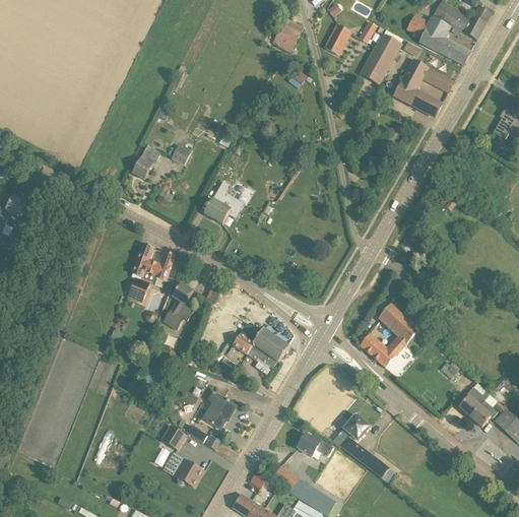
[(462,65),(469,52),(443,38),(450,24),(476,40),(492,12),(477,5),(471,16),(443,0),(440,0),(429,22),(413,14),(406,27),(422,36),(418,41),(462,65)]
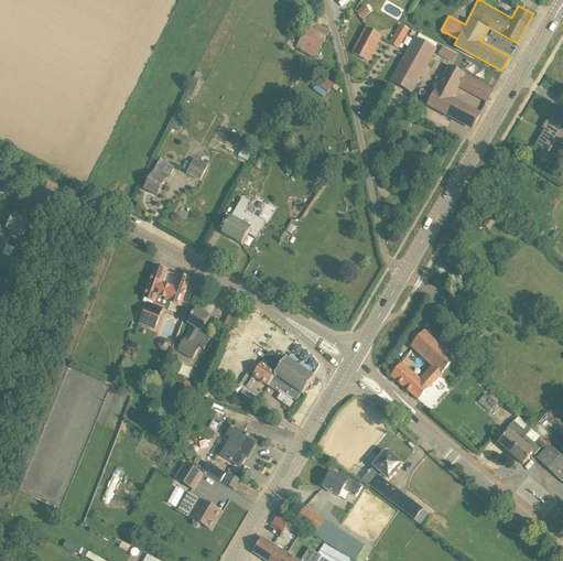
[(363,3),(355,9),(360,17),(368,11),(363,3)]
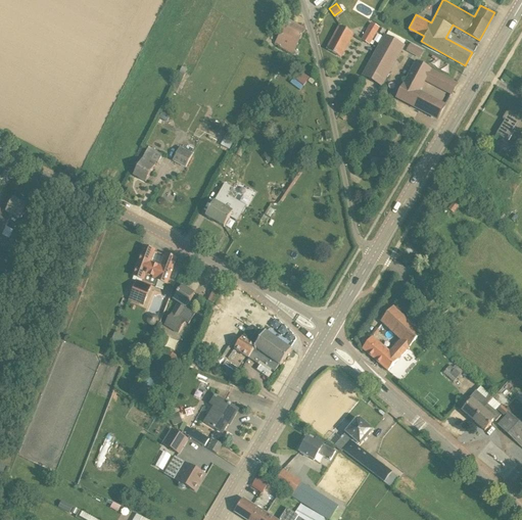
[(304,28),(287,18),(274,42),(291,52),(304,28)]
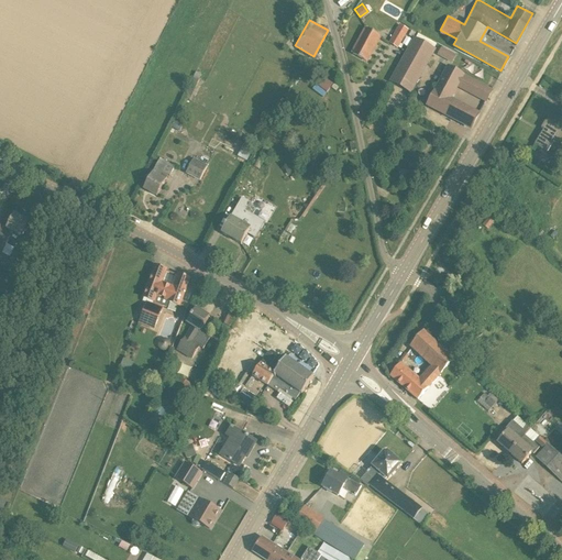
[(399,23),(389,41),(397,45),(407,28),(399,23)]
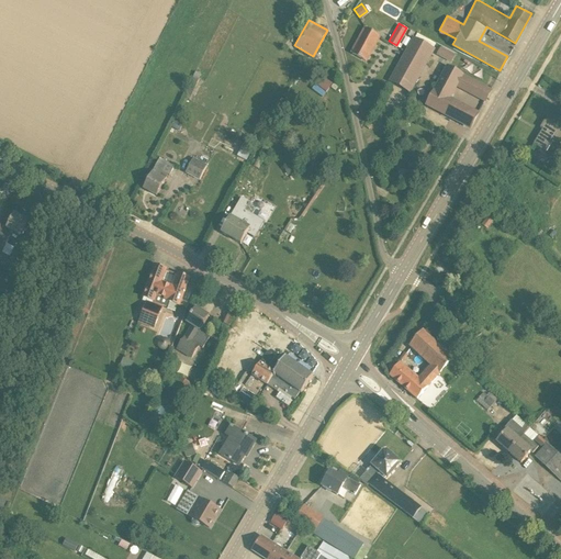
[(379,34),(365,26),(351,51),(365,58),(379,34)]
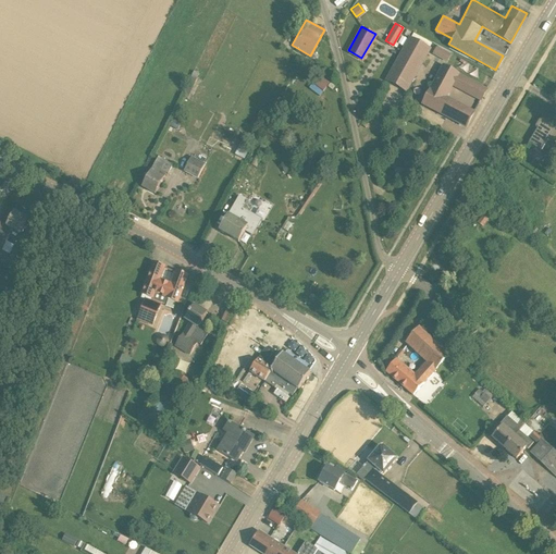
[(412,31),(385,79),(391,82),(400,65),(408,70),(425,37),(412,31)]
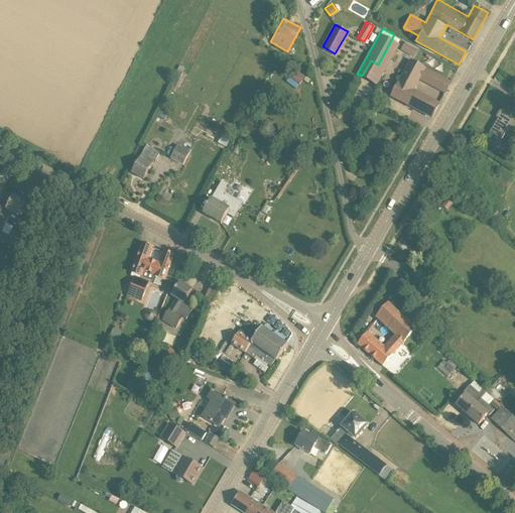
[(404,42),(401,48),(413,54),(416,48),(404,42)]
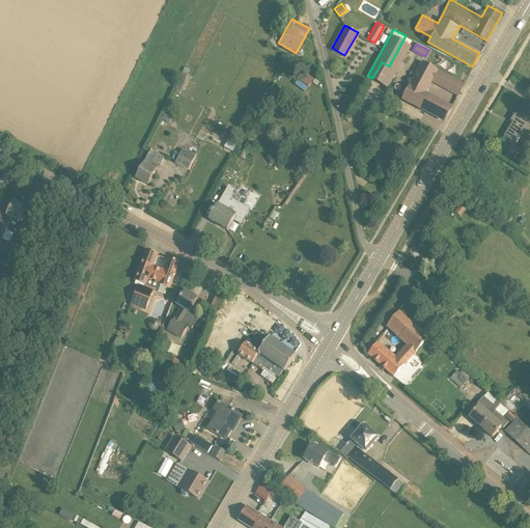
[(430,78),(457,92),(463,84),(422,61),(403,96),(444,118),(450,106),(429,94),(423,90),(430,78)]
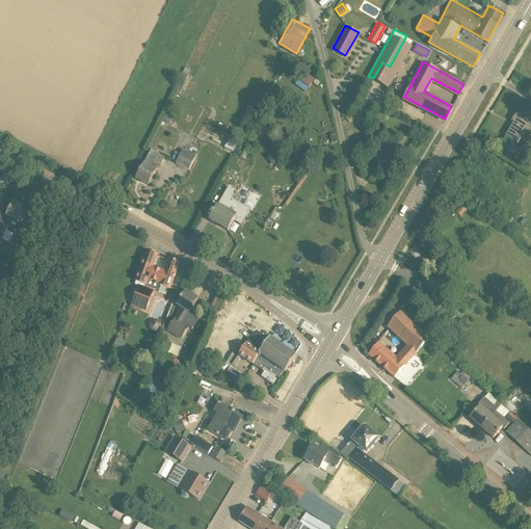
[(523,131),(529,135),(530,132),(530,117),(516,109),(510,118),(512,120),(504,133),(516,140),(523,131)]
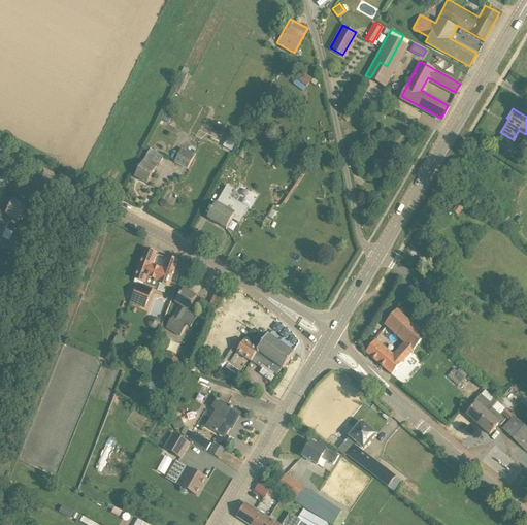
[(160,118),(166,121),(169,113),(163,110),(160,118)]
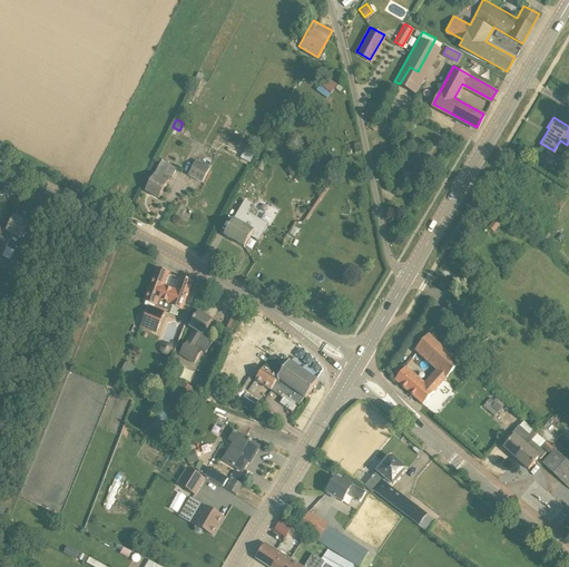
[(158,196),(169,175),(172,176),(176,166),(162,158),(154,173),(145,188),(158,196)]
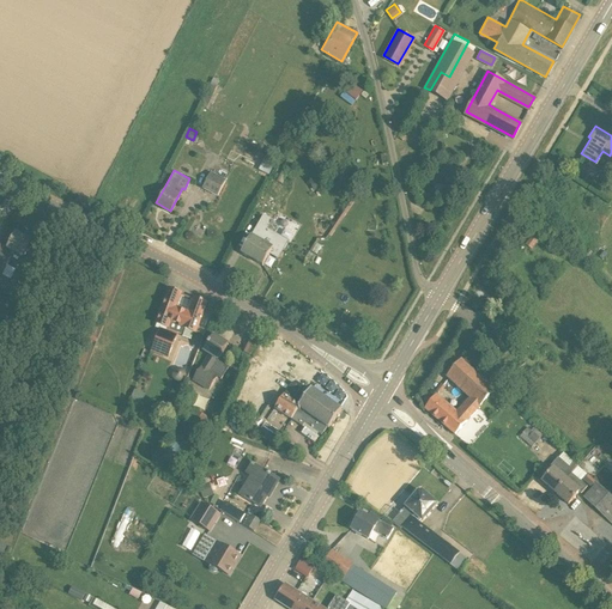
[(210,170),(201,186),(217,194),(225,178),(210,170)]
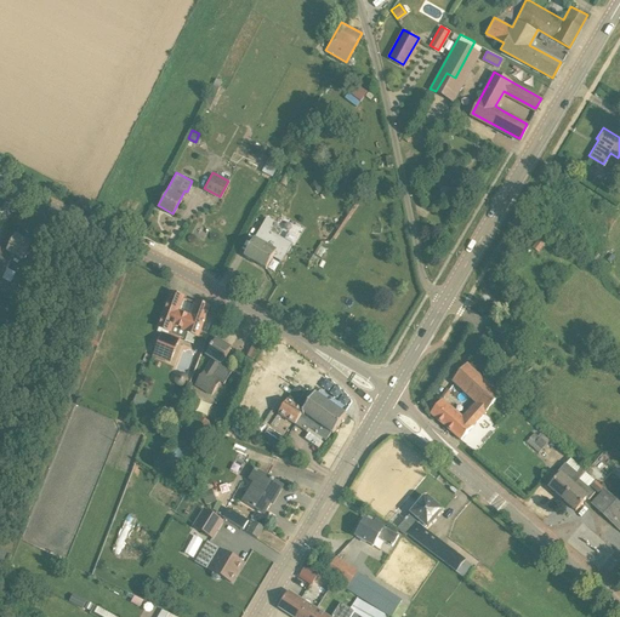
[(573,186),(589,193),(593,182),(578,176),(573,186)]
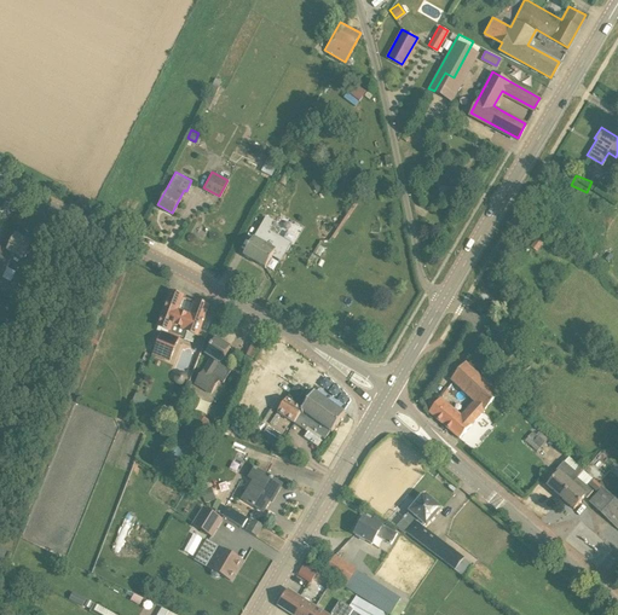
[(311,181),(315,191),(324,186),(321,178),(311,181)]
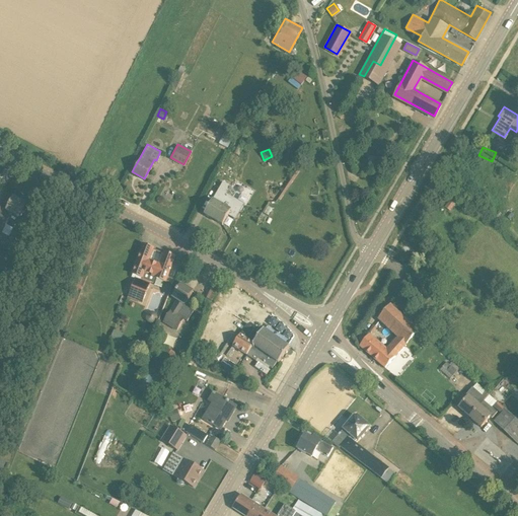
[(227,189),(239,198),(243,192),(232,182),(227,189)]
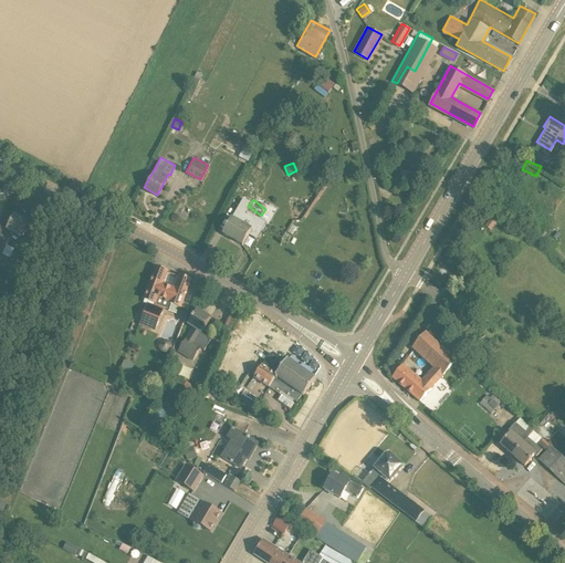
[(246,206),(239,202),(231,216),(221,232),(241,243),(251,228),(258,216),(244,208),(246,206)]
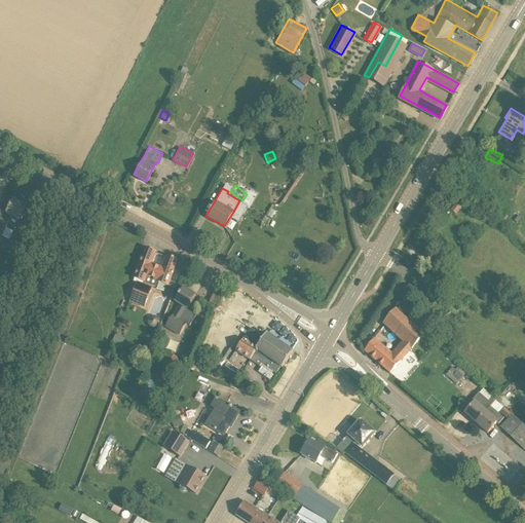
[(15,225),(26,204),(12,197),(9,204),(8,204),(4,211),(0,209),(0,230),(2,231),(4,228),(8,221),(15,225)]
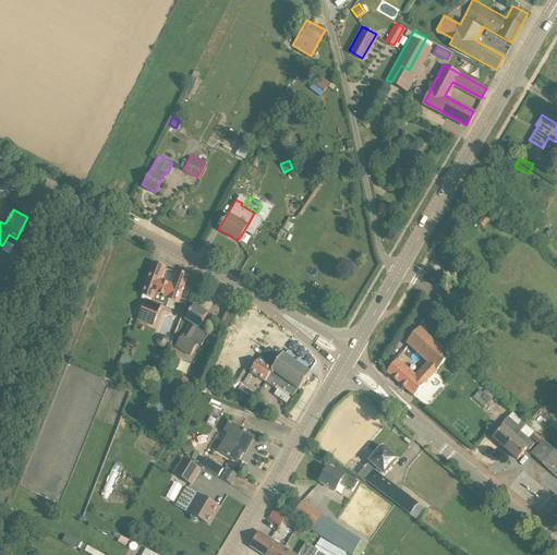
[(489,215),(484,210),(476,220),(482,225),(489,215)]
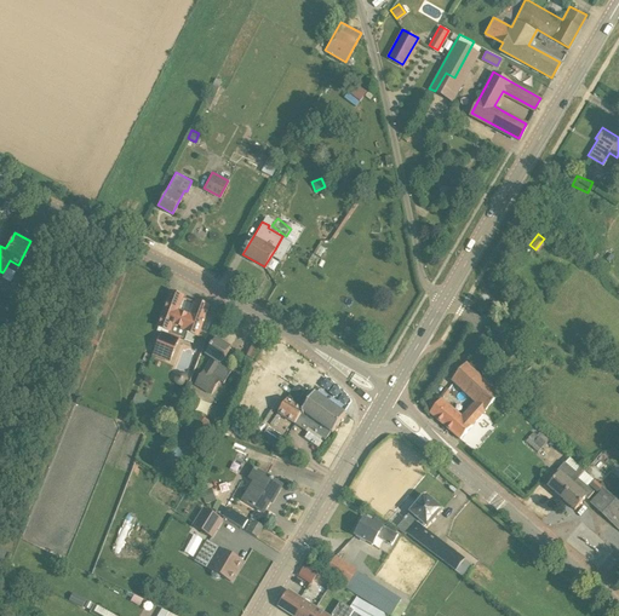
[(196,334),(207,305),(196,300),(190,315),(176,310),(182,295),(171,291),(158,326),(168,329),(171,323),(185,328),(185,329),(196,334)]
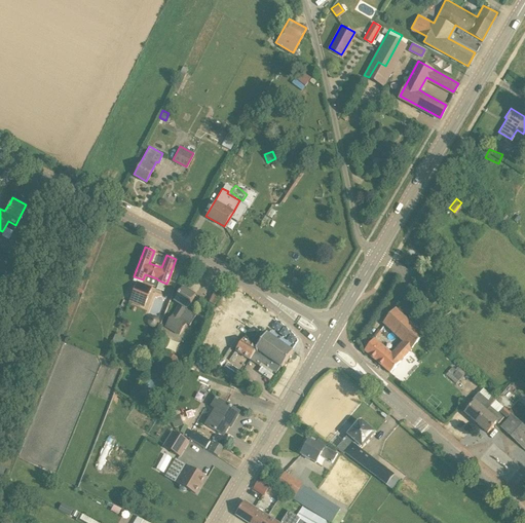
[(143,304),(151,286),(138,279),(129,299),(143,304)]
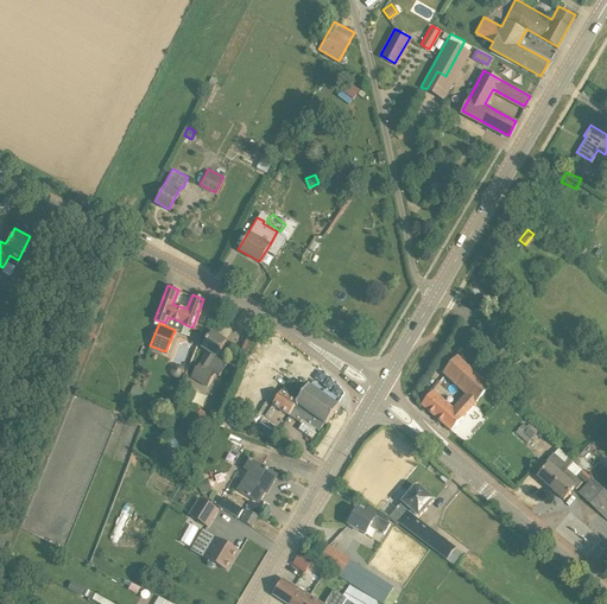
[(225,338),(212,330),(201,347),(207,350),(203,356),(202,355),(190,375),(207,385),(215,372),(219,374),(226,362),(215,355),(225,338)]
